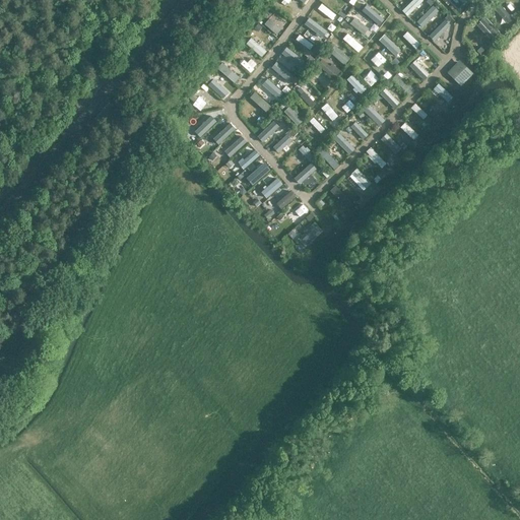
[(423,1),(420,0),(411,0),(400,11),(406,17),(423,1)]
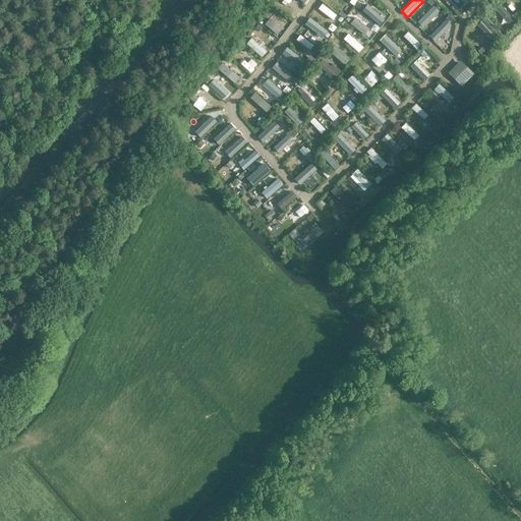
[(513,19),(499,3),(494,8),(508,24),(513,19)]
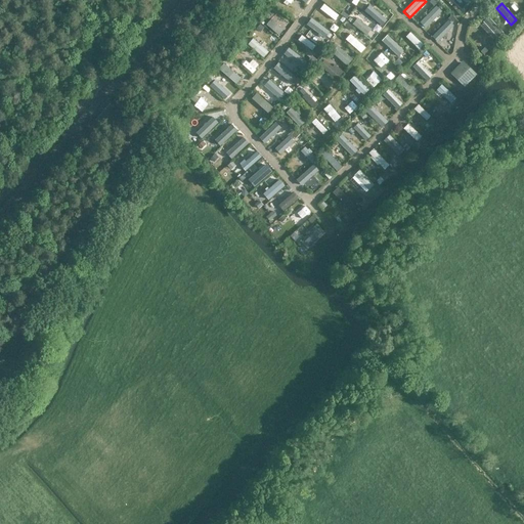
[(338,16),(323,4),(319,9),(334,20),(338,16)]
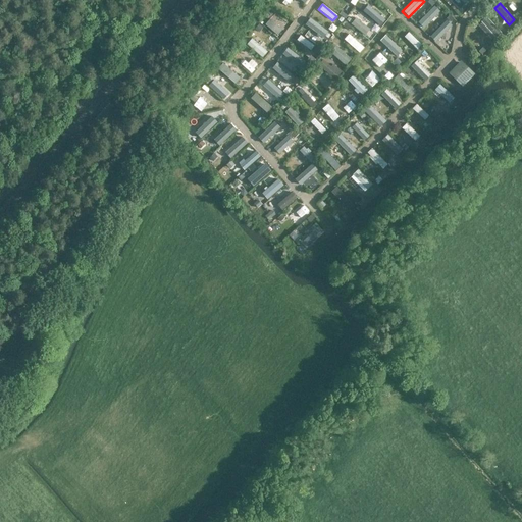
[(384,19),(367,5),(362,11),(379,25),(384,19)]
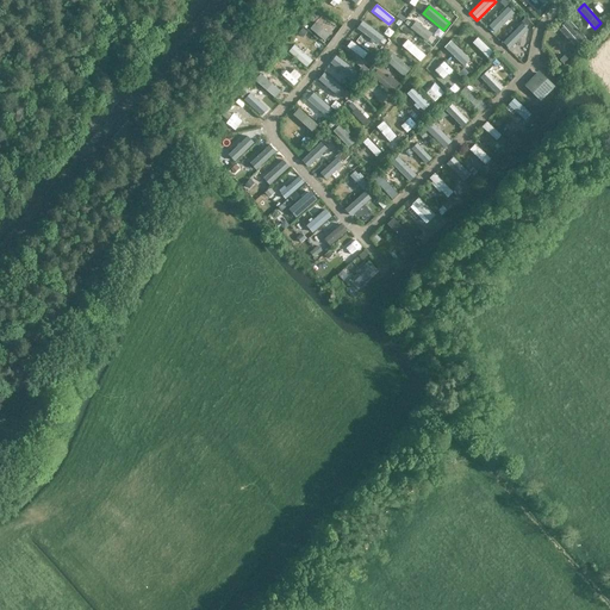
[(514,14),(506,7),(487,26),(495,32),(514,14)]
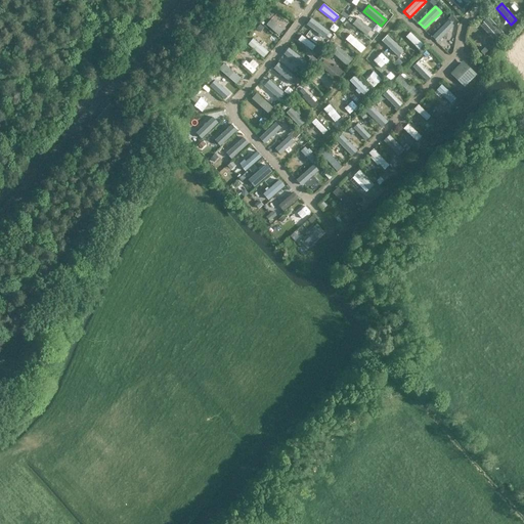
[(503,32),(487,16),(482,22),(496,37),(503,32)]
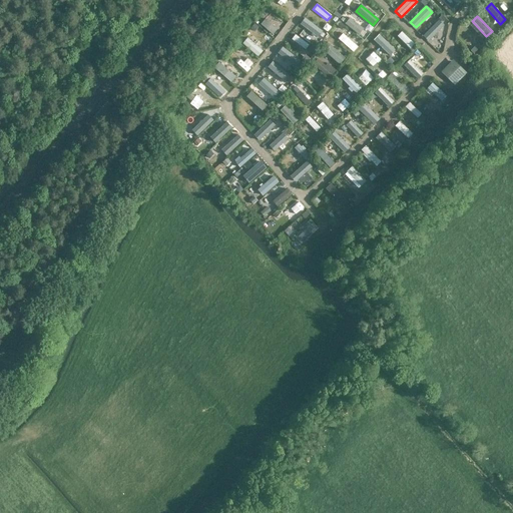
[(362,29),(348,17),(343,23),(358,34),(362,29)]
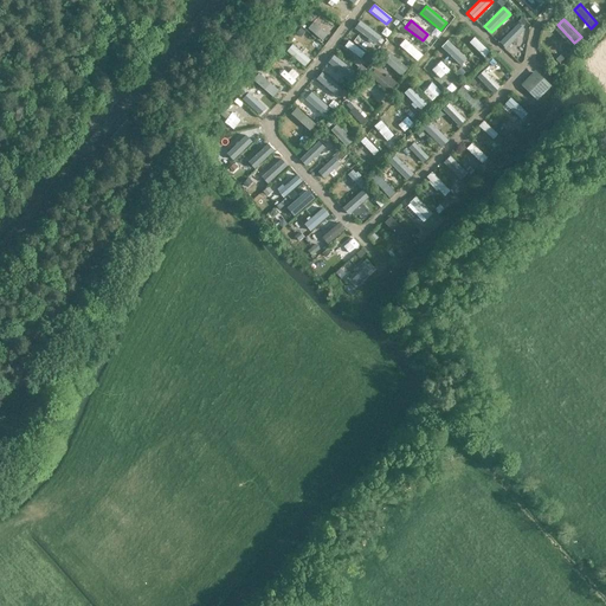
[(322,40),(328,33),(314,21),(308,28),(322,40)]
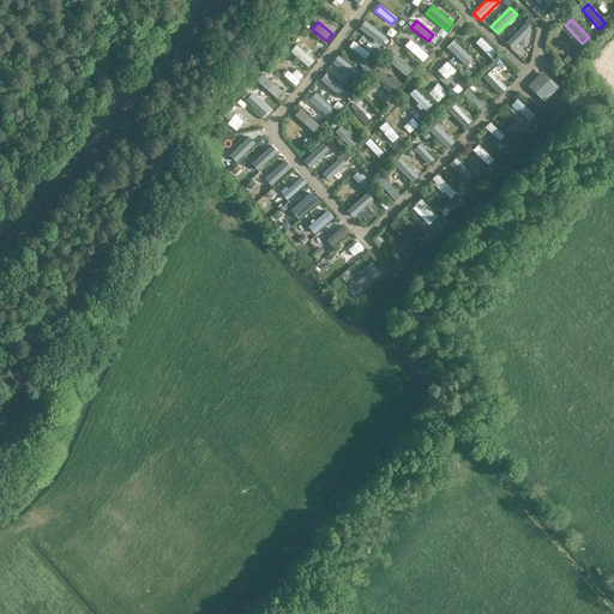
[(385,37),(363,22),(357,30),(380,46),(385,37)]
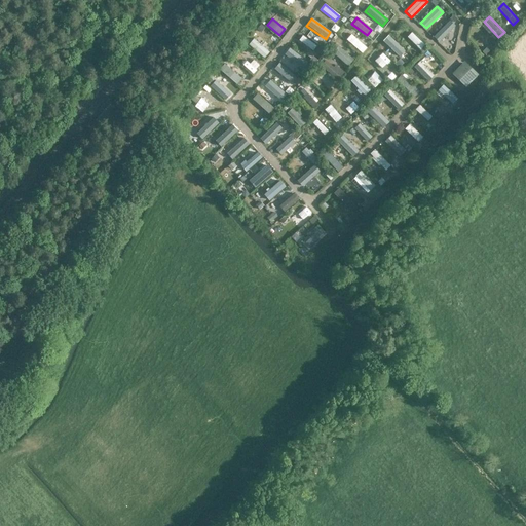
[(455,26),(449,21),(434,35),(440,41),(455,26)]
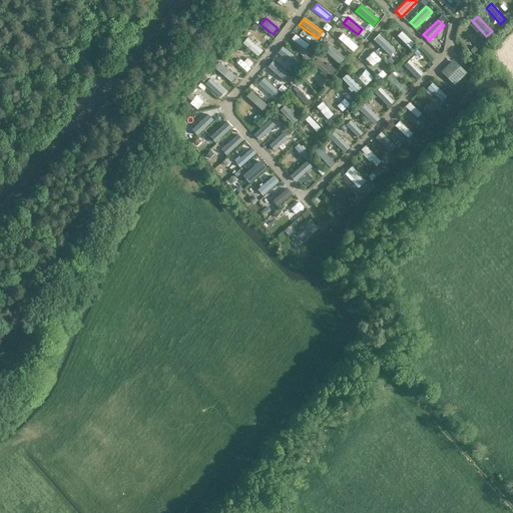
[(414,44),(401,31),(396,36),(409,49),(414,44)]
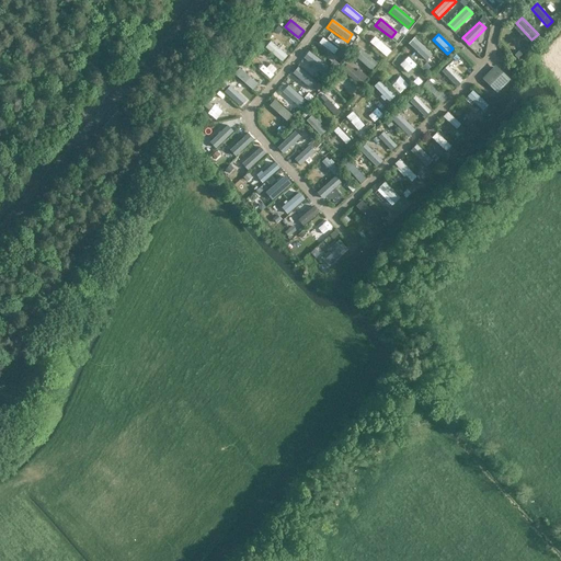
[(391,52),(374,36),(368,43),(385,58),(391,52)]
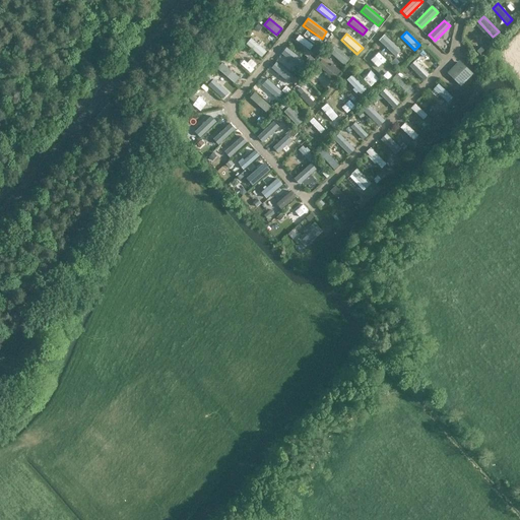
[(312,46),(298,35),(294,40),(308,51),(312,46)]
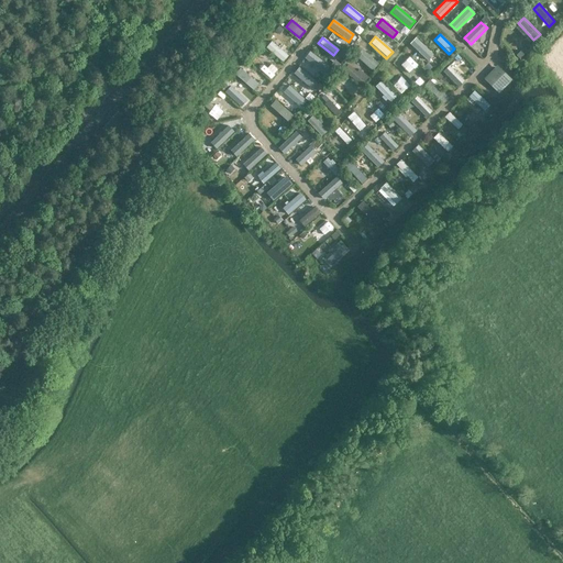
[(433,54),(415,37),(408,44),(427,61),(433,54)]
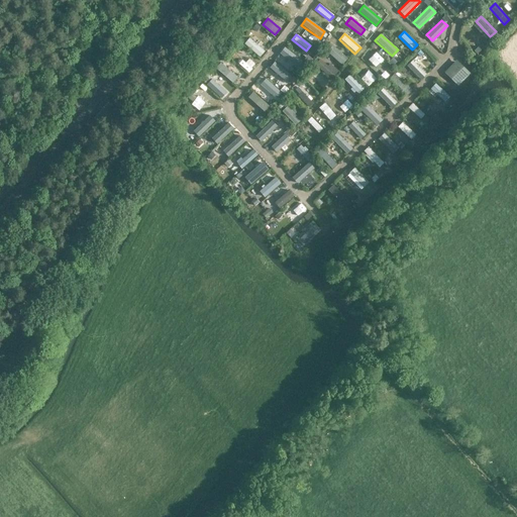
[(259,57),(264,50),(248,37),(243,43),(259,57)]
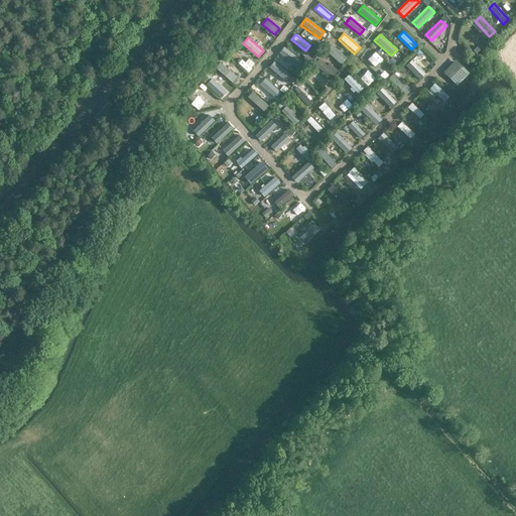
[(346,59),(332,45),(326,51),(341,66),(346,59)]
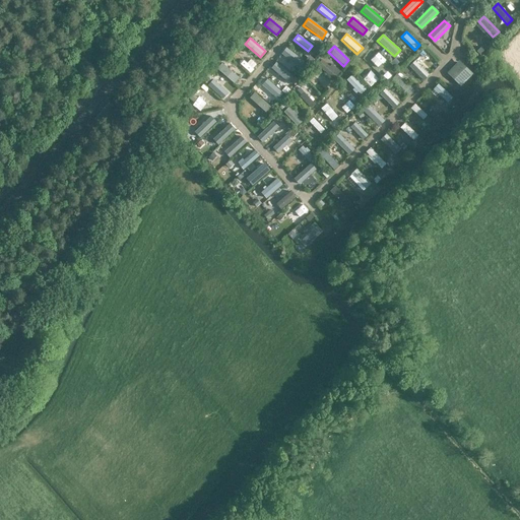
[(304,62),(285,48),(281,54),(299,67),(304,62)]
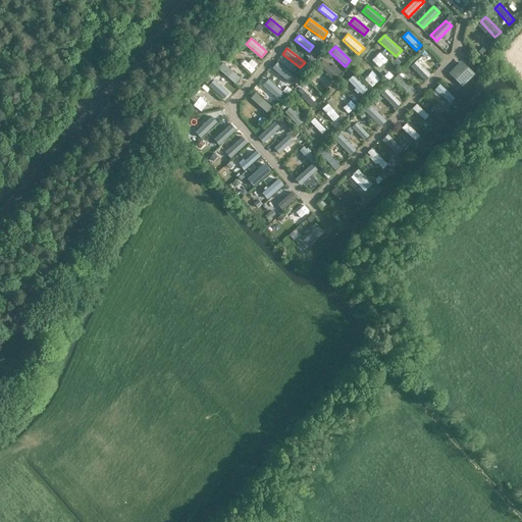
[(338,73),(323,60),(318,65),(333,80),(338,73)]
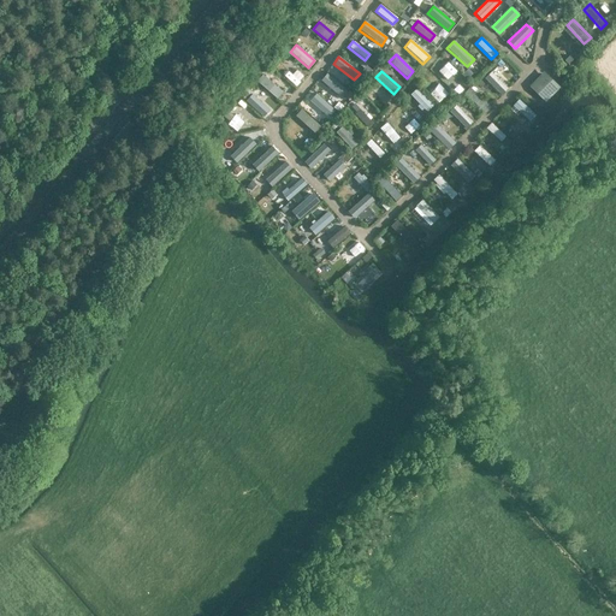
[(508,89),(491,71),(484,78),(501,96),(508,89)]
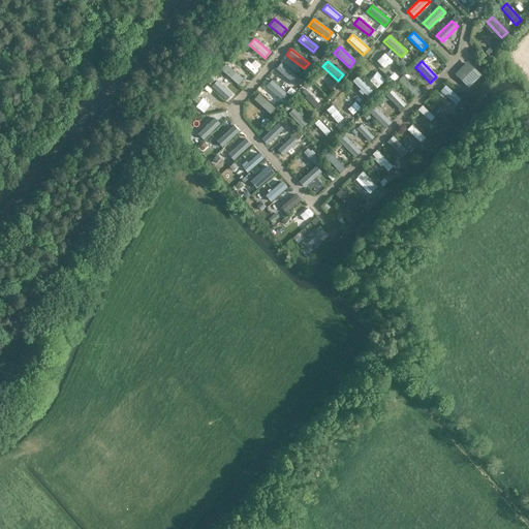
[(480,75),(466,61),(454,74),(468,88),(480,75)]
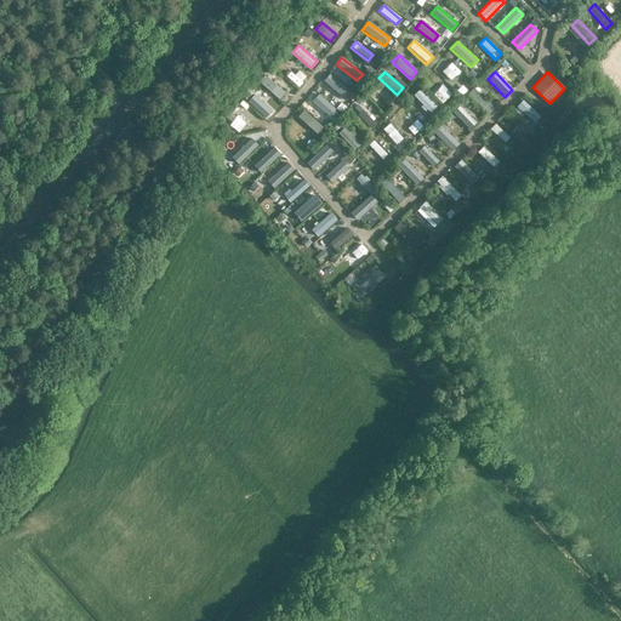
[(349,92),(329,74),(322,80),(343,100),(349,92)]
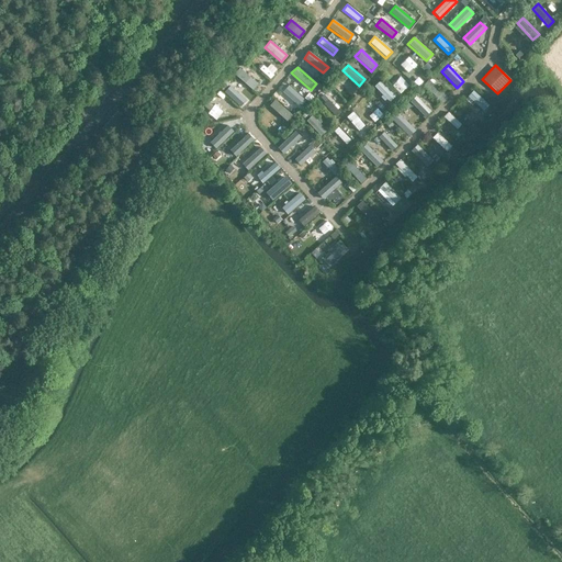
[(258,85),(239,68),(234,75),(253,90),(258,85)]
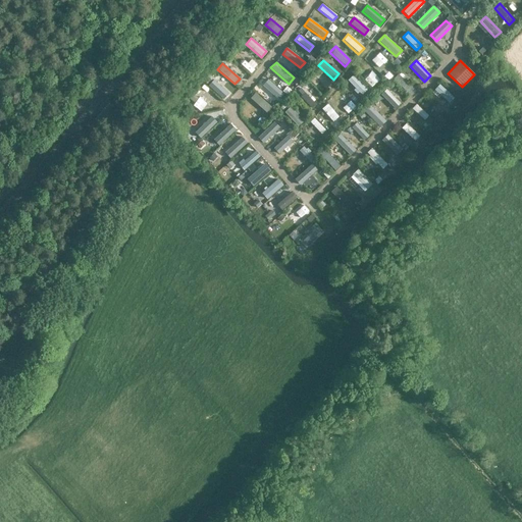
[(415,91),(398,73),(392,79),(409,96),(415,91)]
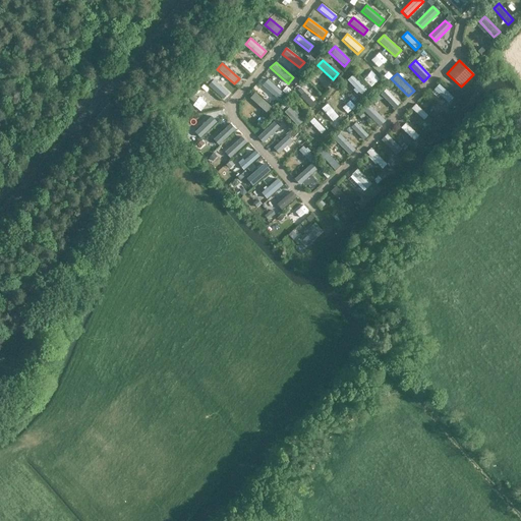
[(365,90),(352,75),(347,79),(360,95),(365,90)]
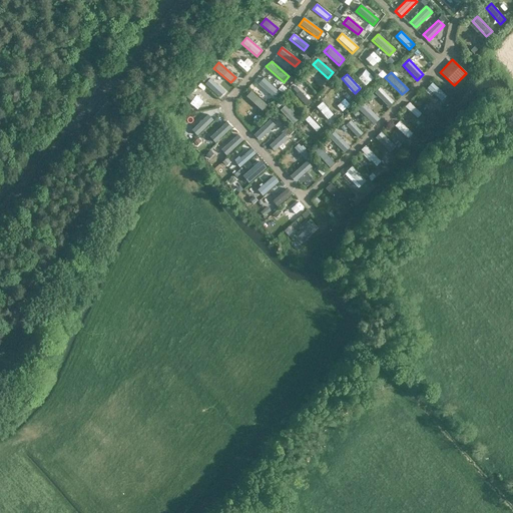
[(224,91),(209,78),(203,84),(218,97),(224,91)]
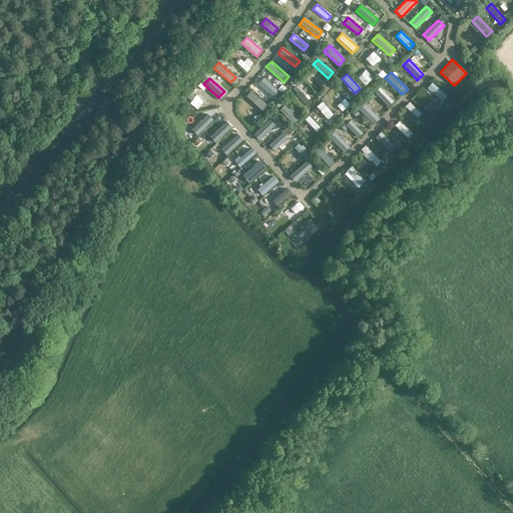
[(278,92),(263,78),(258,83),(273,97),(278,92)]
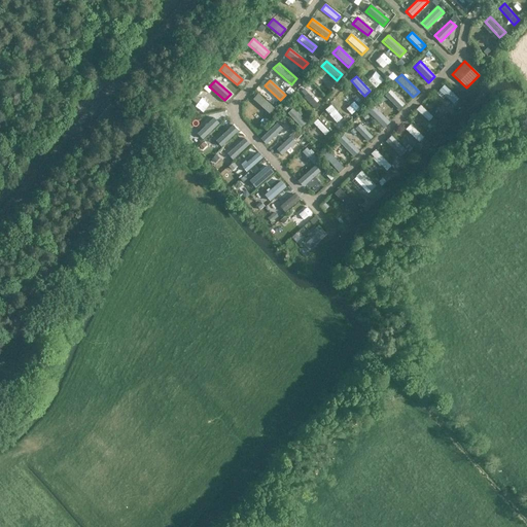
[(458,99),(444,84),(438,90),(454,104),(458,99)]
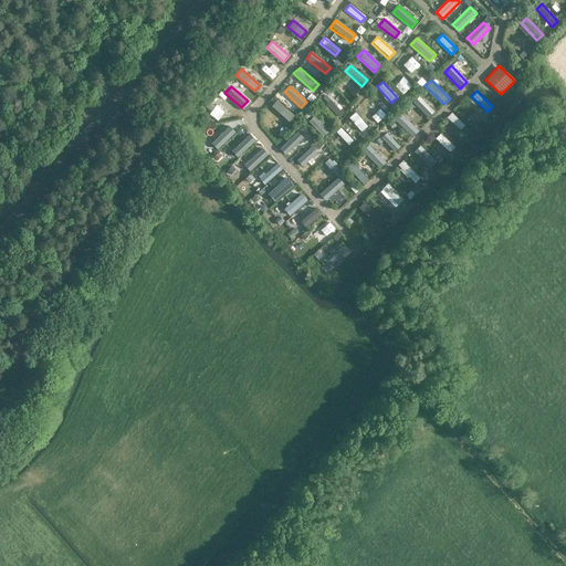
[(343,113),(326,95),(321,100),(337,118),(343,113)]
